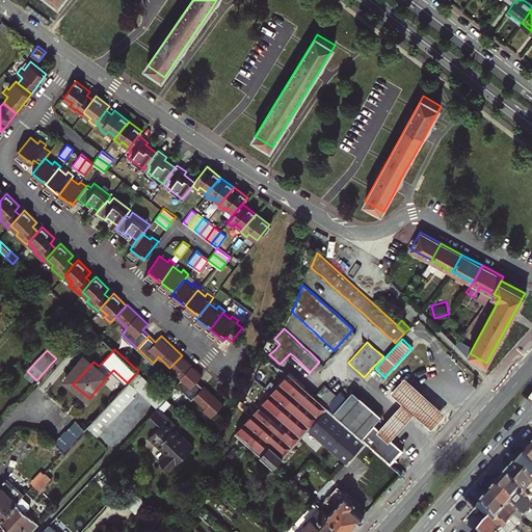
[(65,378),(73,384),(94,362),(85,354),(65,378)]
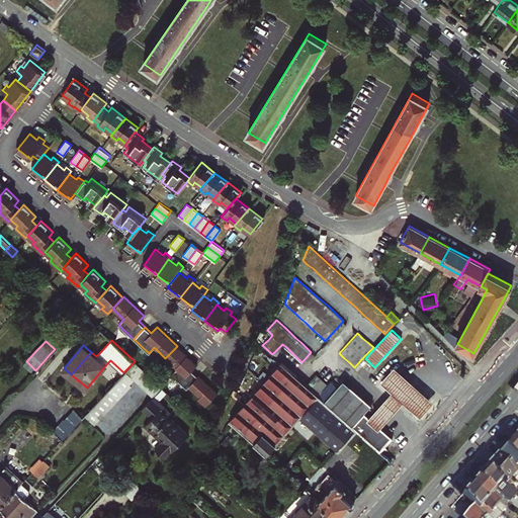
[(197,364),(177,346),(165,358),(176,368),(171,374),(187,389),(188,386),(197,376),(191,370),(197,364)]
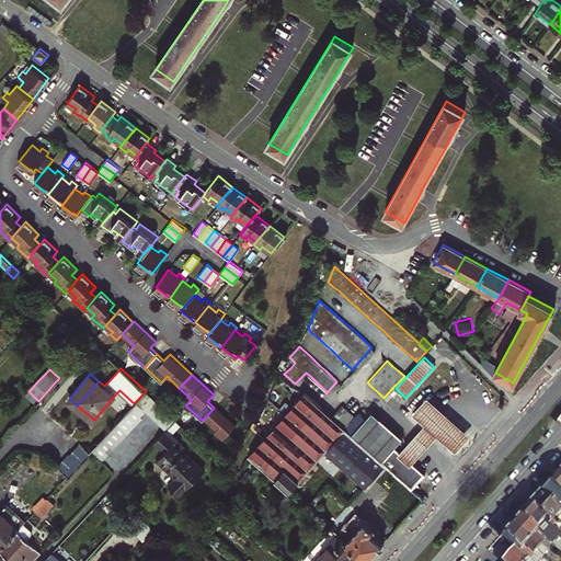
[(146,391),(134,403),(93,448),(103,458),(109,453),(113,447),(118,442),(123,436),(128,432),(133,427),(138,421),(142,416),(140,415),(146,410),(155,400),(146,391)]
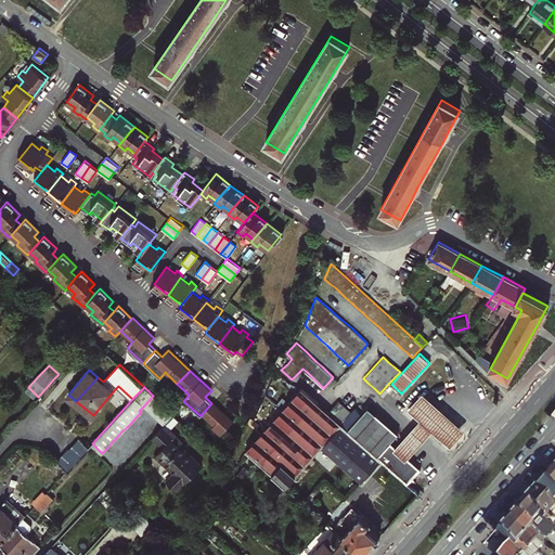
[(291,490),(299,480),(321,457),(324,460),(331,452),(361,479),(379,460),(347,429),(340,424),(337,421),(327,412),(300,388),(245,450),(291,490)]
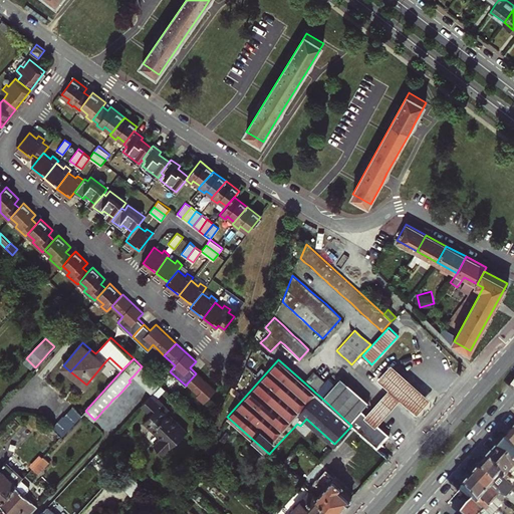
[(370,410),(382,420),(401,400),(418,415),(431,401),(392,364),(378,379),(390,389),(370,410)]
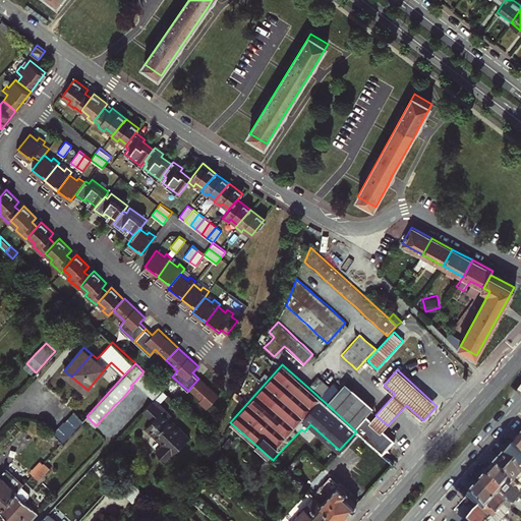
[(163,389),(143,371),(135,381),(139,385),(145,390),(150,394),(155,399),(163,389)]
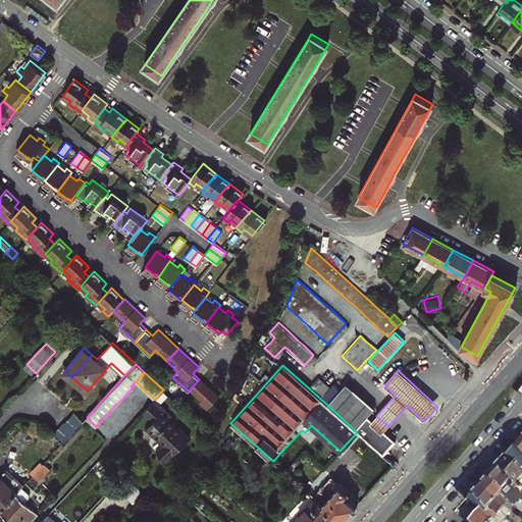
[(200,377),(199,379),(190,389),(201,400),(199,402),(207,409),(219,396),(200,377)]
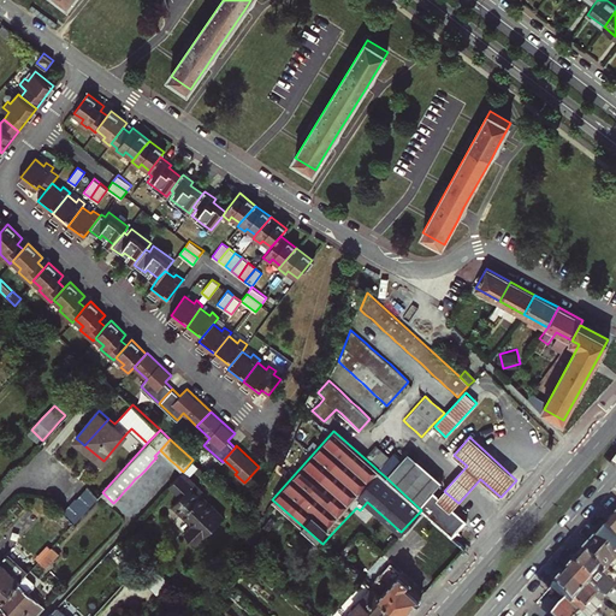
[(380,450),(374,445),(363,457),(374,467),(386,456),(380,450)]
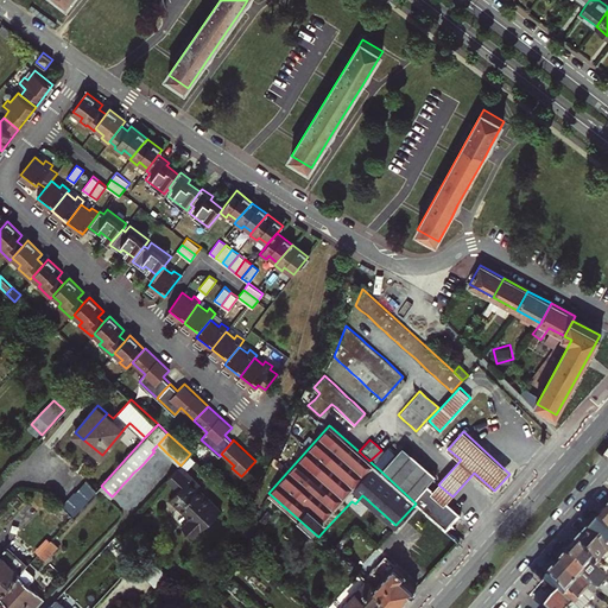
[(432,491),(426,485),(432,479),(399,449),(393,443),(373,464),(380,470),(416,504),(445,530),(460,515),(447,504),(432,491)]
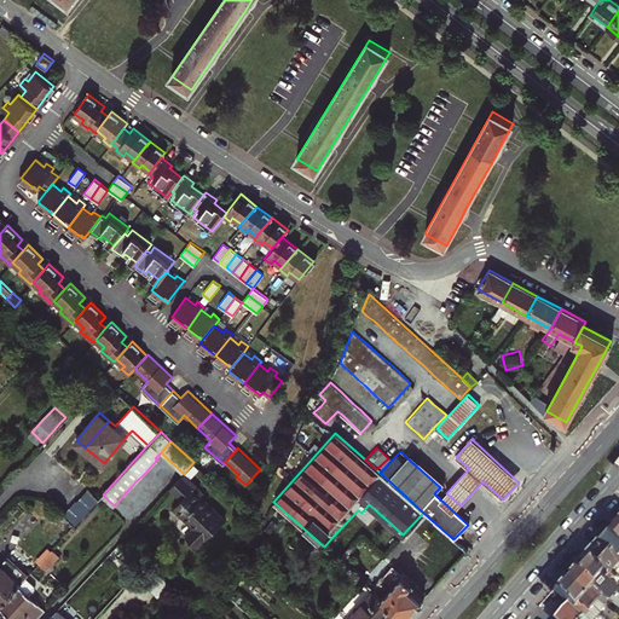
[(440,487),(443,484),(410,453),(406,457),(440,487)]
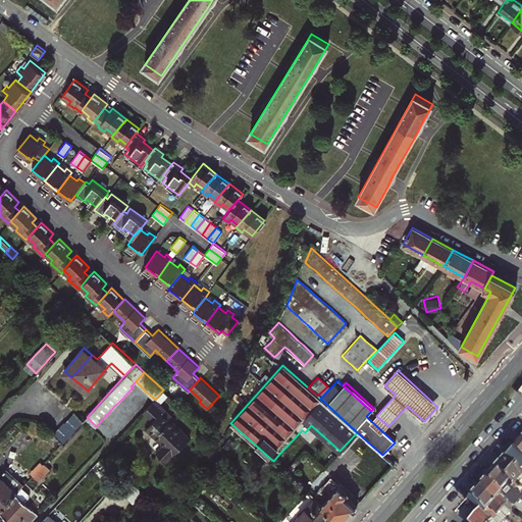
[(175,454),(191,438),(169,418),(172,416),(159,404),(168,394),(163,389),(155,400),(145,410),(155,420),(148,427),(165,445),(158,453),(166,461),(174,453),(175,454)]
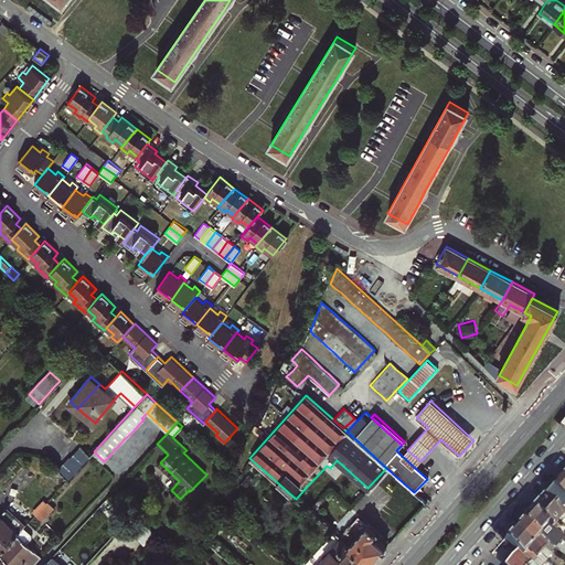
[(57,468),(68,479),(91,454),(81,446),(71,457),(70,456),(57,468)]
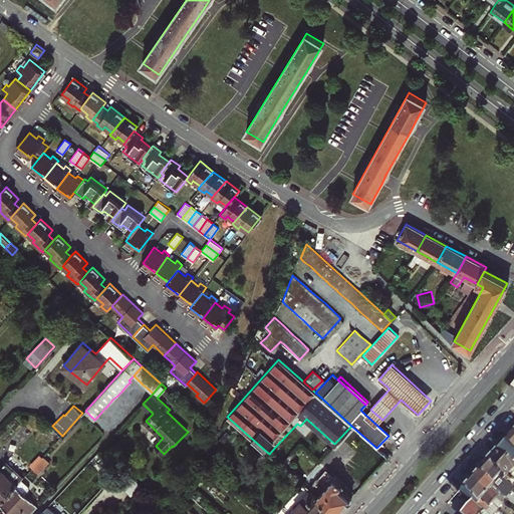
[(377,426),(382,420),(370,410),(365,415),(377,426)]
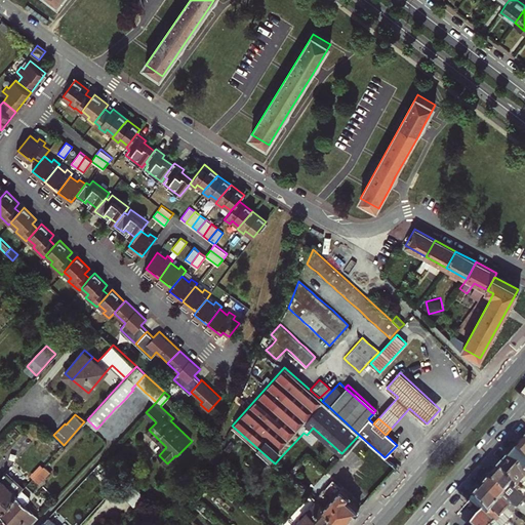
[(524,445),(521,442),(513,451),(524,461),(524,445)]
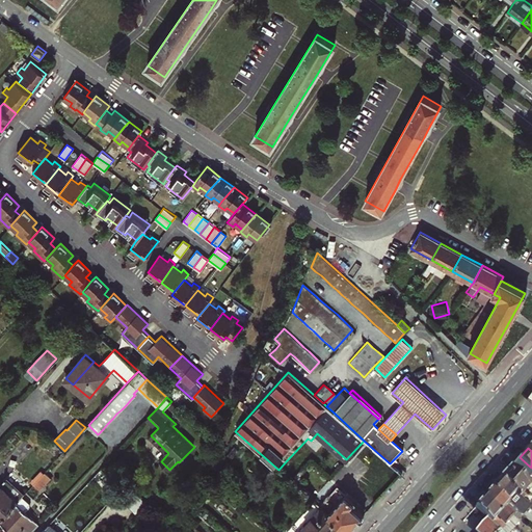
[(531,468),(520,457),(511,468),(531,485),(531,468)]
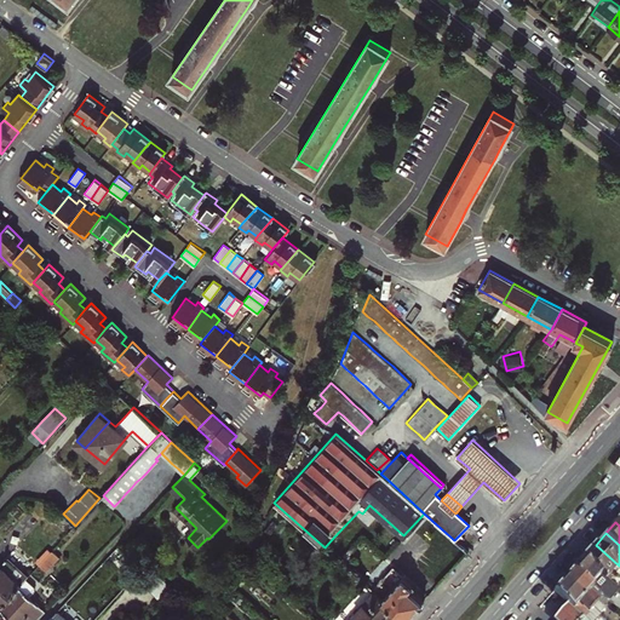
[(615,573),(619,568),(619,566),(596,545),(584,558),(606,578),(613,570),(615,573)]
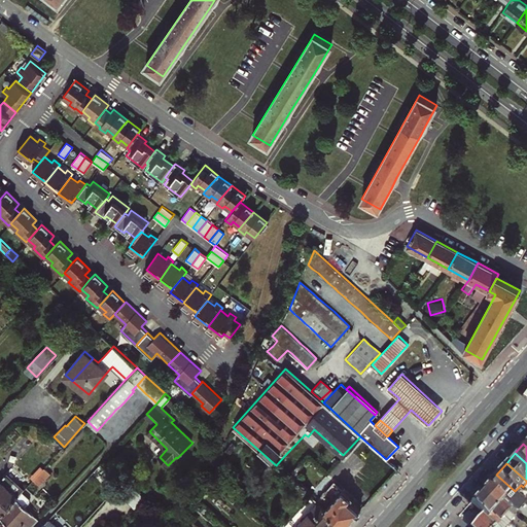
[(40,484),(51,472),(44,466),(34,479),(40,484)]
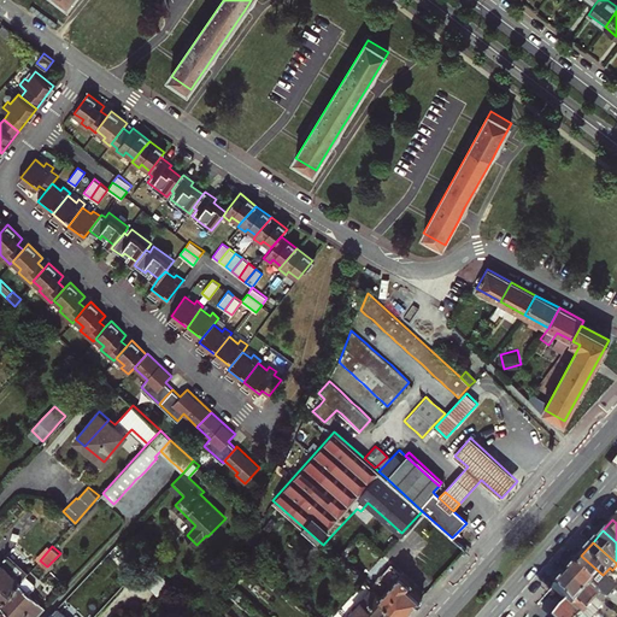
[(22,579),(29,571),(10,552),(1,559),(22,579)]
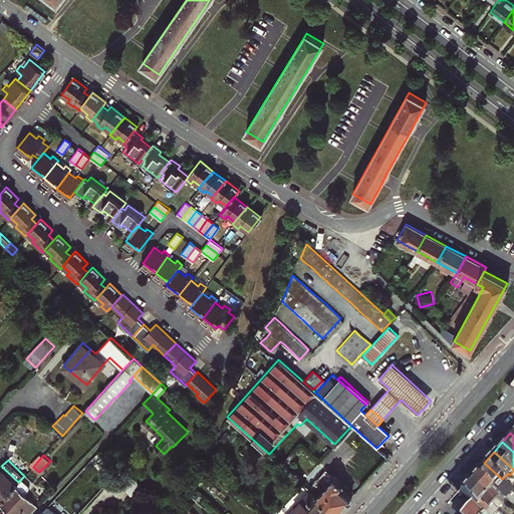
[(511,488),(502,479),(484,463),(475,472),(503,497),(507,492),(511,488)]
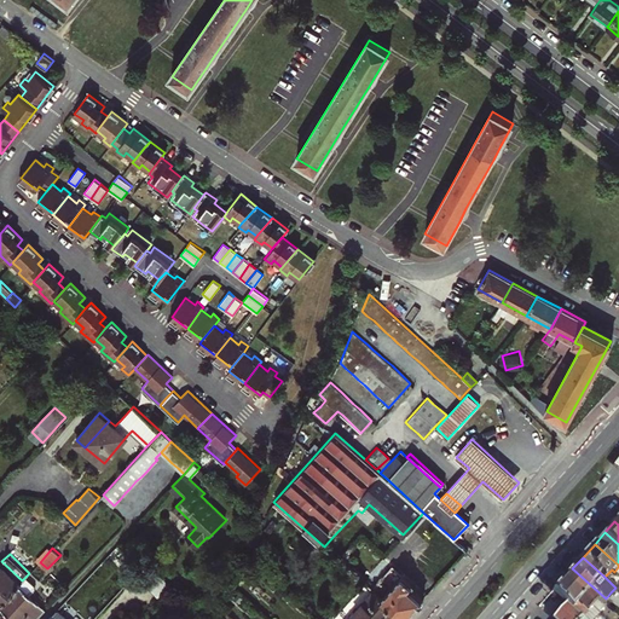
[(0,561),(0,603),(19,584),(22,580),(1,561),(0,561)]
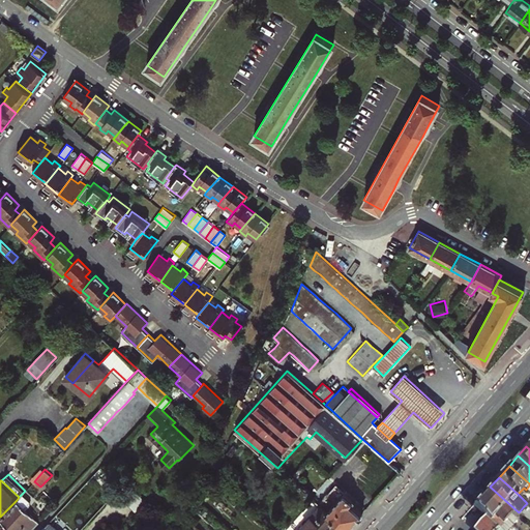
[(520,513),(519,512),(490,487),(481,496),(512,524),(517,520),(516,519),(520,513)]
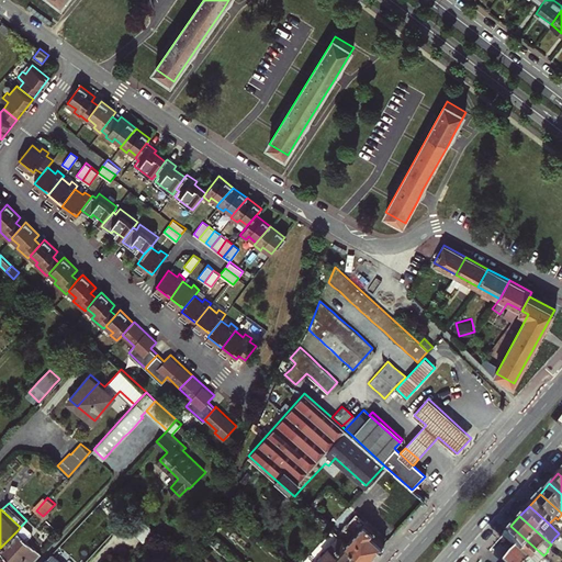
[(345,542),(367,561),(383,543),(373,536),(377,532),(364,521),(345,542)]
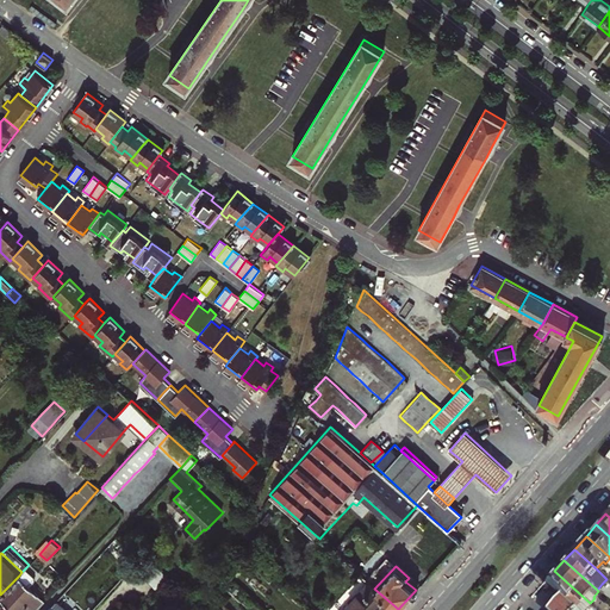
[(576,609),(583,609),(590,603),(554,571),(545,582),(558,593),(576,609)]
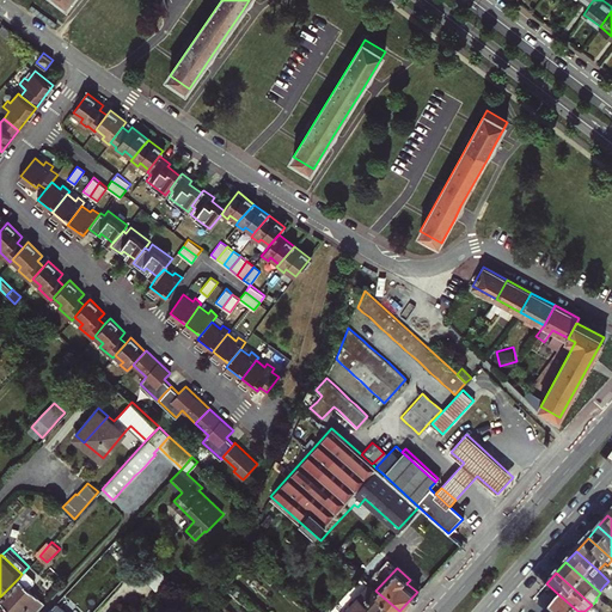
[(0,599),(13,611),(32,611),(44,601),(19,577),(0,597),(0,599)]
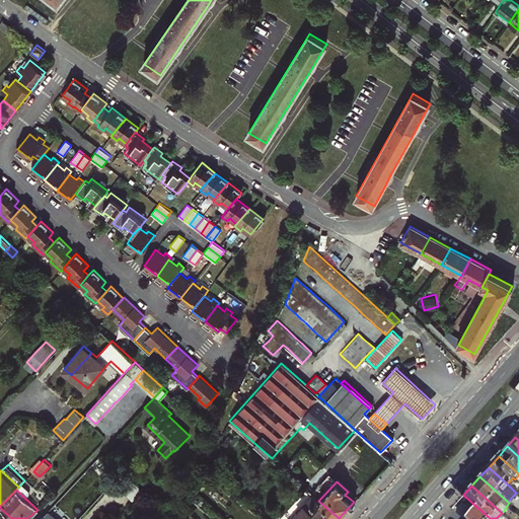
[(291,518),(321,518),(323,517),(325,518),(338,518),(339,518),(318,501),(312,496),(291,518)]
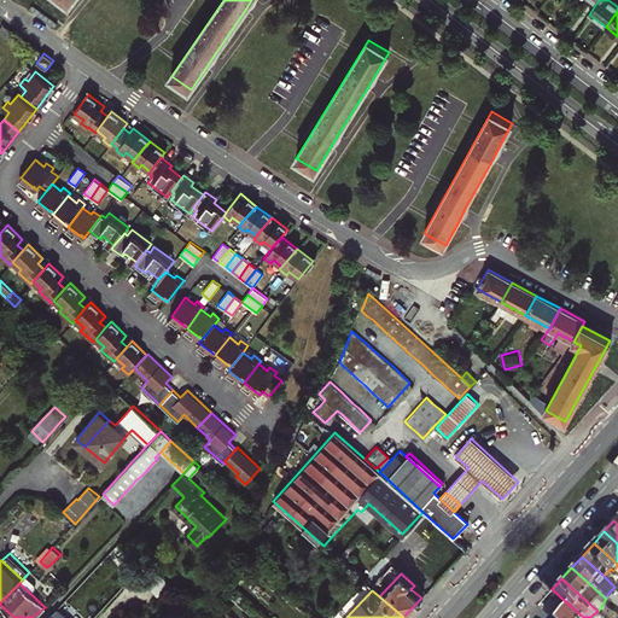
[(551,617),(552,617),(583,617),(565,601),(554,612),(551,617)]
